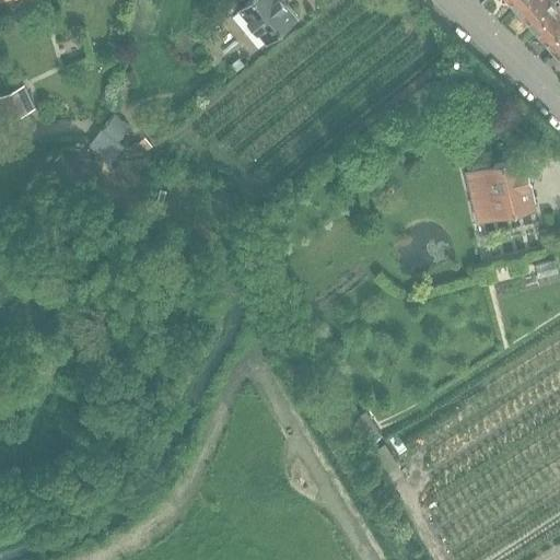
[(244,0),(225,0),(209,14),(219,25),(232,14),(258,46),(266,39),(267,41),(296,15),(283,0),(249,0),(246,2),(244,0)]
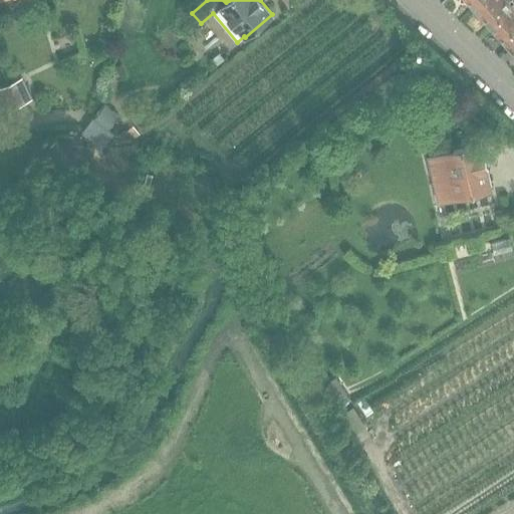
[(510,0),(479,0),(473,6),(487,21),(507,2),(510,0)]
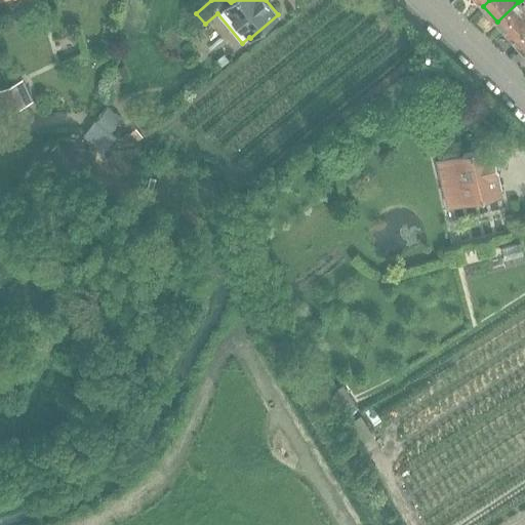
[(524,1),(499,25),(524,52),(524,51),(524,1)]
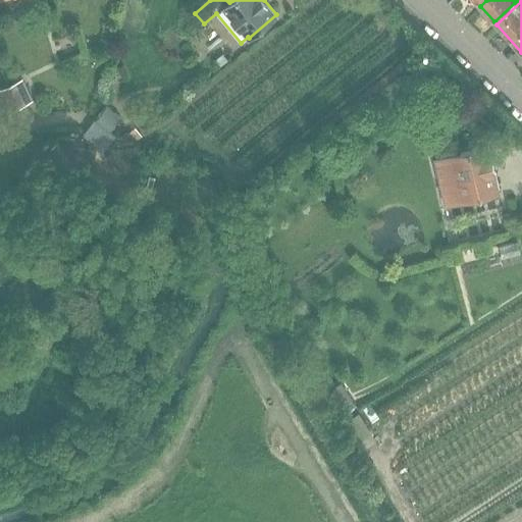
[(0,99),(5,109),(33,96),(23,77),(0,89),(0,99)]
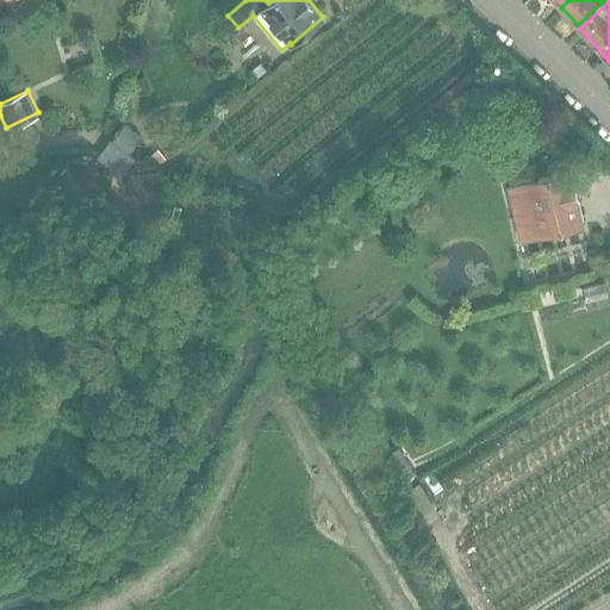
[(126,151),(139,136),(124,123),(111,138),(99,154),(122,174),(135,159),(126,151)]
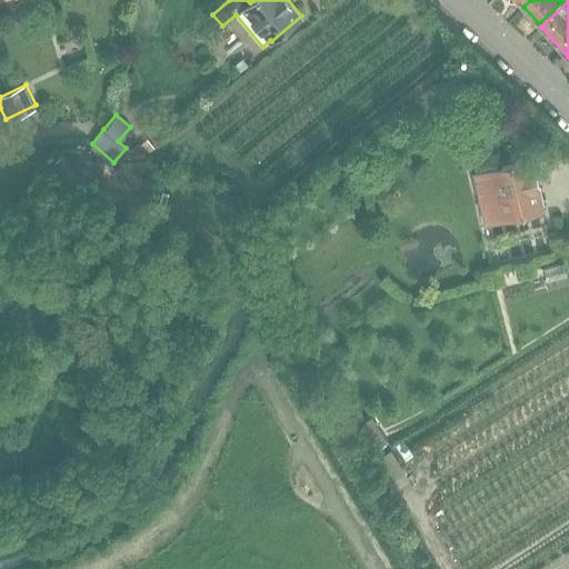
[(148,138),(140,145),(148,155),(156,148),(148,138)]
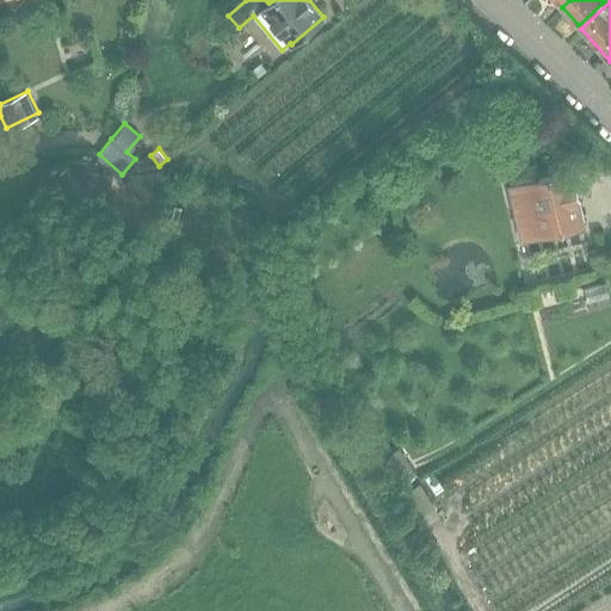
[(508,221),(526,216),(532,236),(585,224),(572,172),(500,189),(508,221)]
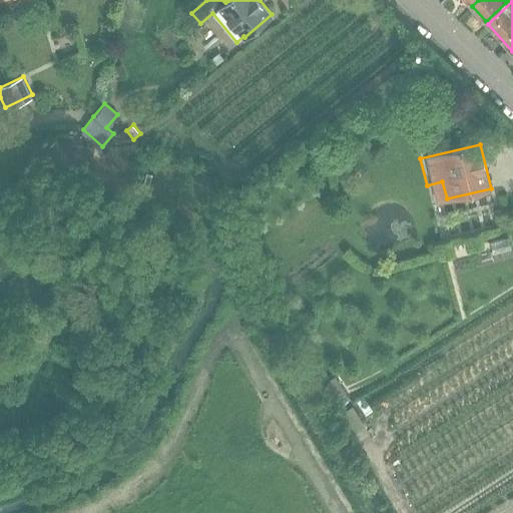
[(476,252),(481,279),(496,276),(491,249),(476,252)]
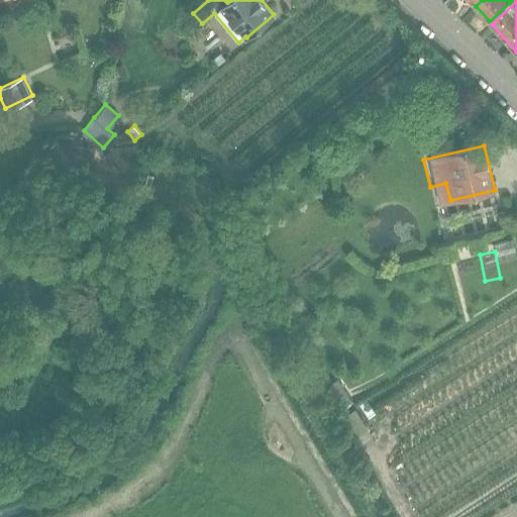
[(457,313),(463,306),(446,293),(441,300),(457,313)]
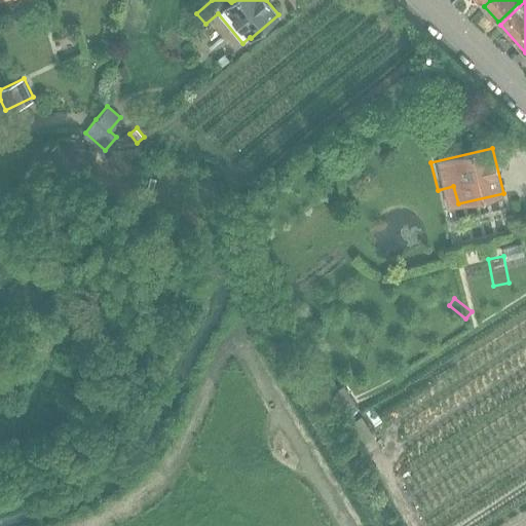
[(343,384),(329,392),(342,413),(355,405),(343,384)]
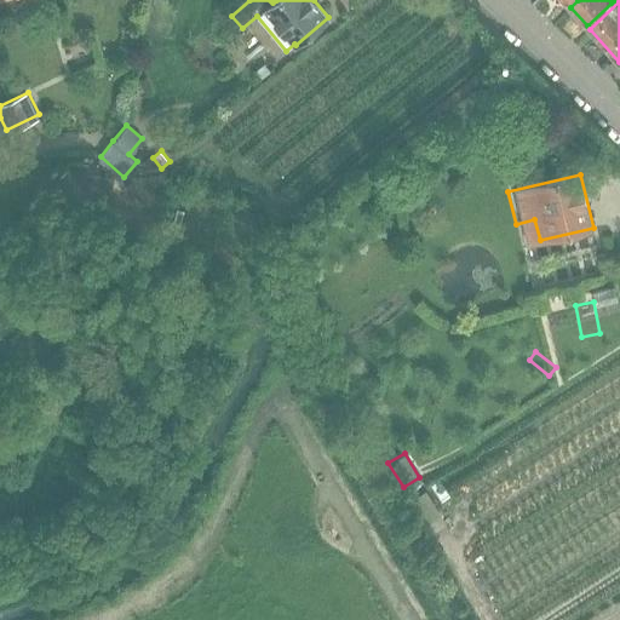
[(442,514),(426,489),(407,501),(422,526),(442,514)]
